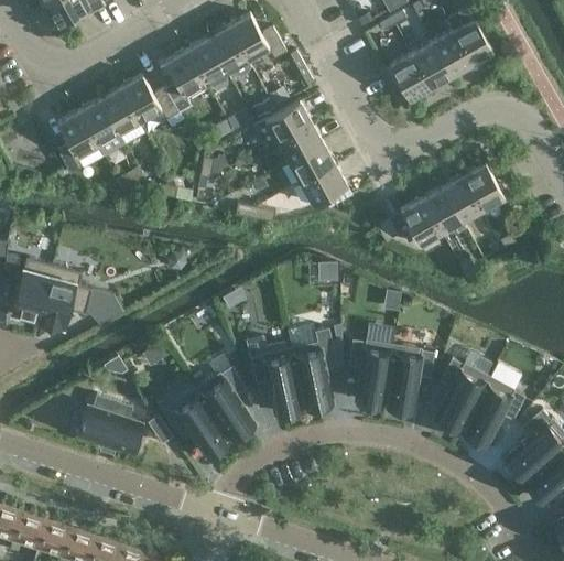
[(50,0),(43,3),(55,25),(67,19),(71,25),(74,23),(75,22),(105,6),(100,0),(50,0)]
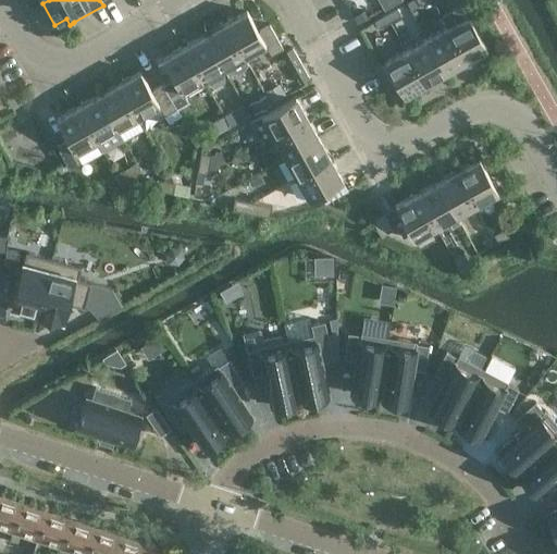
[(400,0),(380,0),(378,1),(384,12),(387,10),(399,3),(401,1),(400,0)]
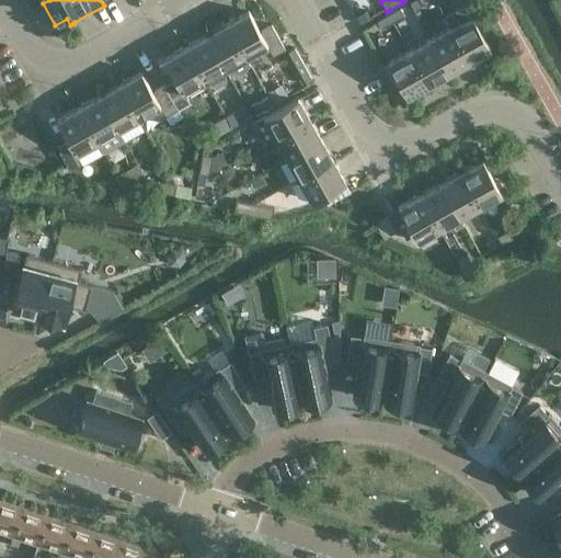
[(400,11),(388,18),(392,25),(404,19),(400,11)]
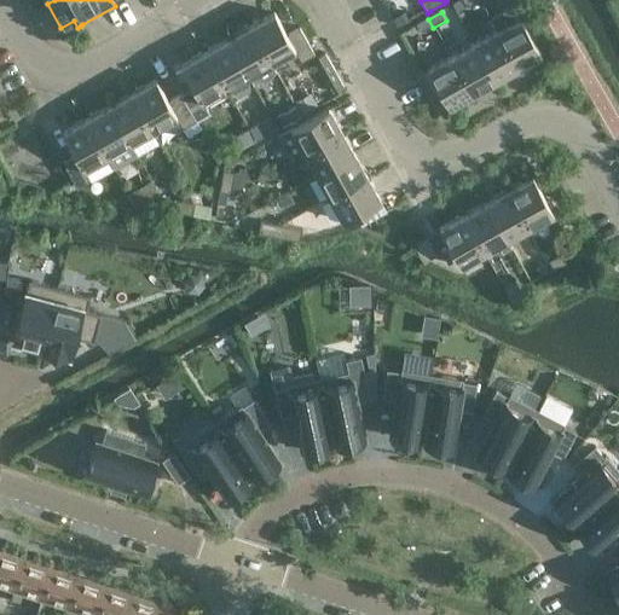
[(273,15),(250,28),(271,65),(294,52),(301,63),(314,56),(299,29),(287,36),(273,15)]
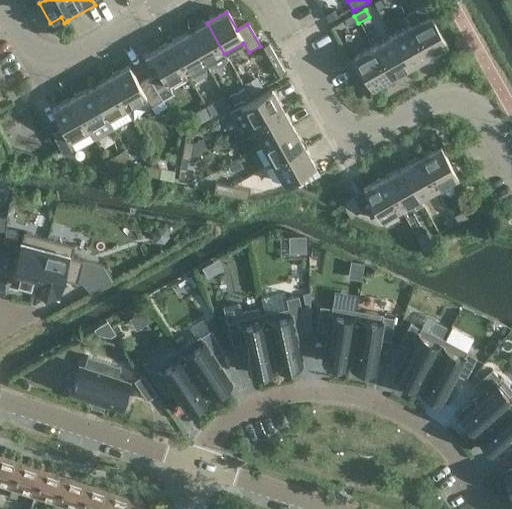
[(332,13),(324,18),(328,24),(335,20),(332,13)]
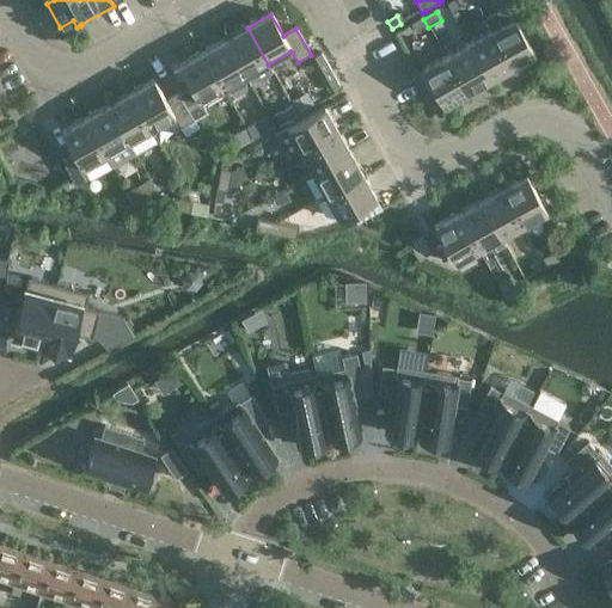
[(490,31),(512,68),(534,55),(514,18),(490,31)]
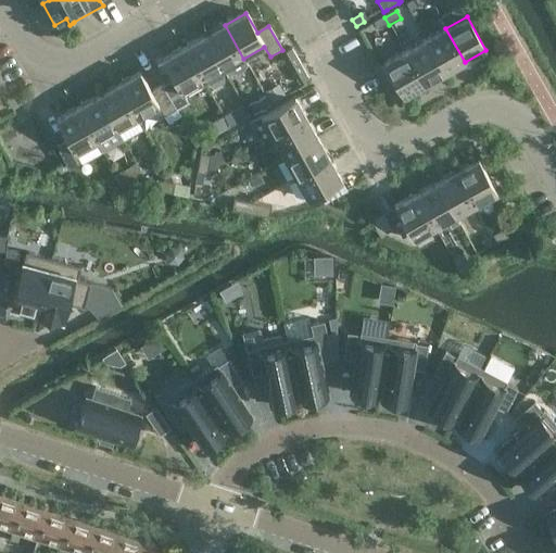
[(374,24),(378,32),(389,25),(384,17),(374,24)]
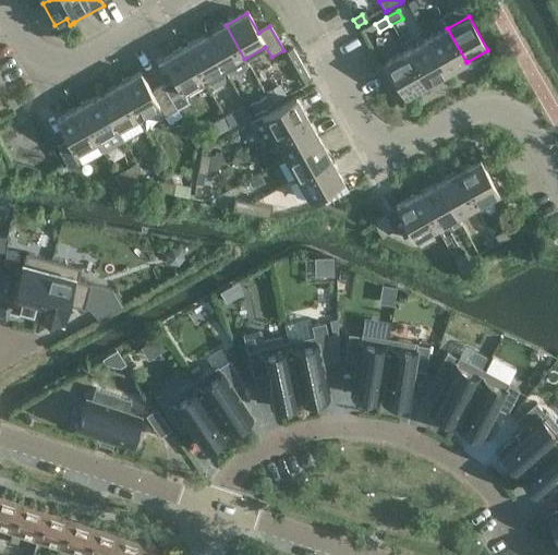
[(249,67),(244,59),(226,25),(205,37),(223,70),(228,77),(232,75),(238,75),(244,72),(246,68),(249,67)]
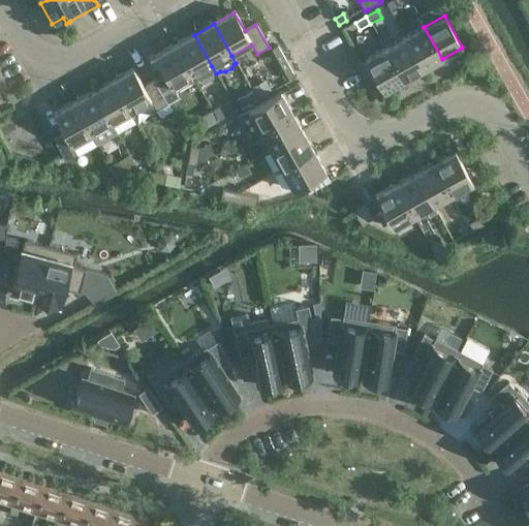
[(424,27),(405,38),(423,70),(442,59),(424,27)]
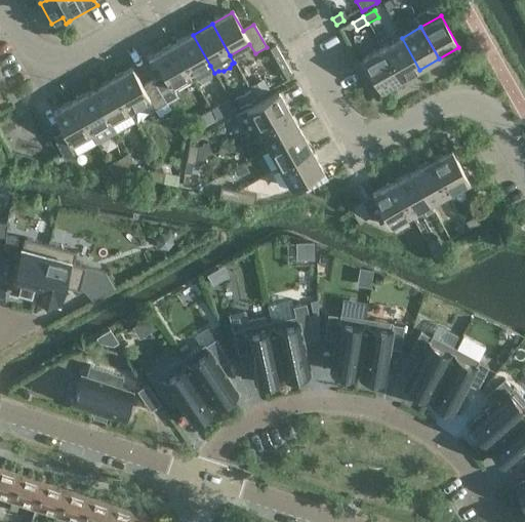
[(173,45),(191,77),(195,75),(197,80),(201,83),(209,78),(209,74),(206,68),(210,66),(193,35),(173,45)]
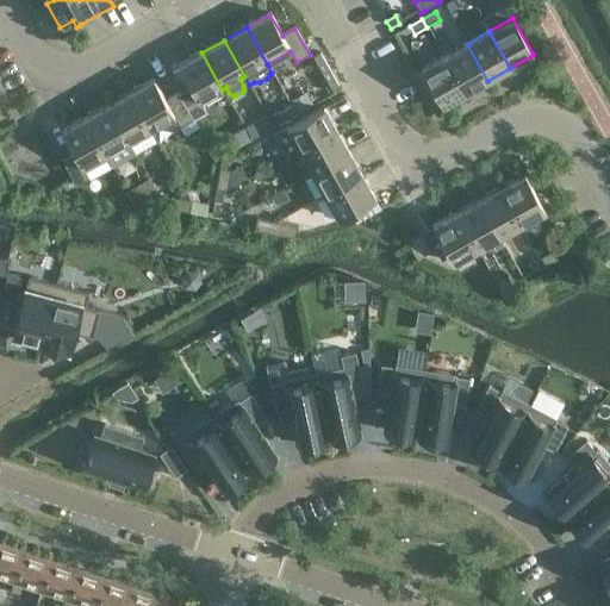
[(467,44),(444,57),(465,93),(487,81),(467,44)]
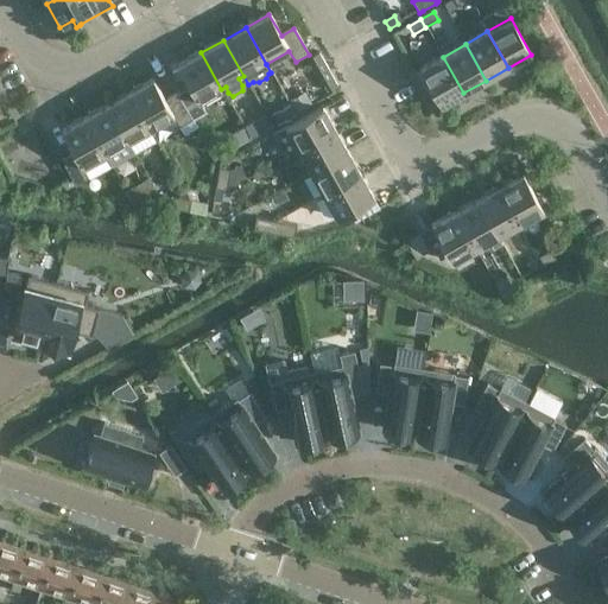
[(198,102),(221,89),(201,52),(177,65),(190,87),(177,94),(192,120),(204,113),(198,102)]
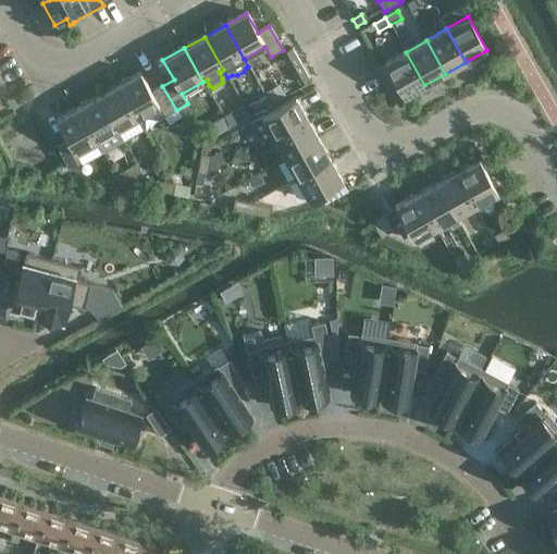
[(301,86),(309,82),(293,51),(285,56),(301,86)]
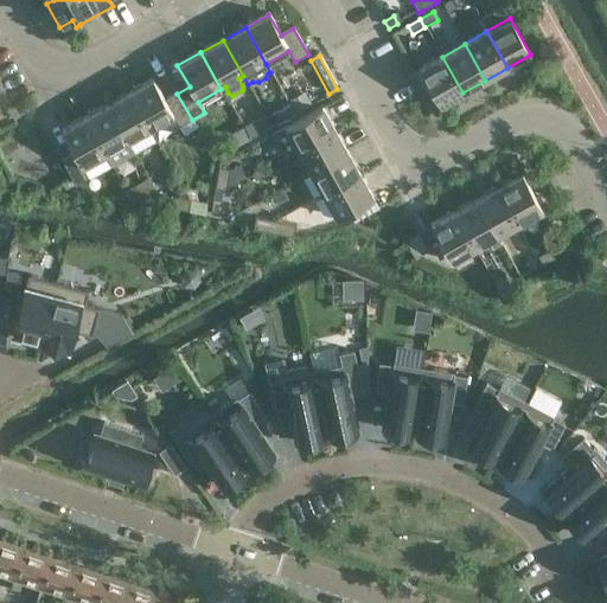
[(442,57),(419,70),(439,107),(462,92),(442,57)]
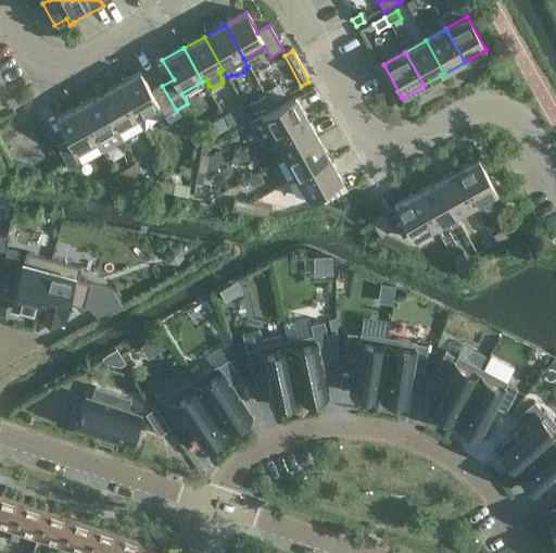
[(139,73),(118,85),(137,118),(159,107),(164,116),(176,110),(162,86),(151,92),(139,73)]
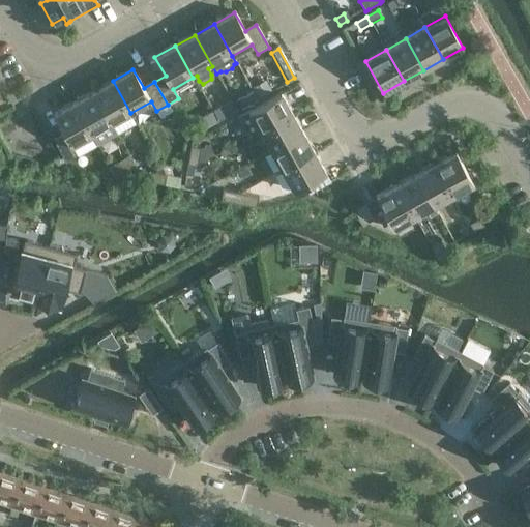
[(111,124),(130,113),(113,81),(93,92),(111,124)]
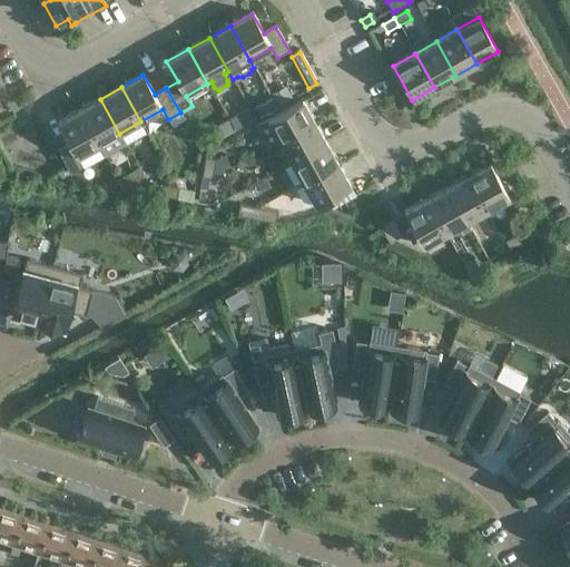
[(278,109),(293,100),(286,89),(272,97),(278,109)]
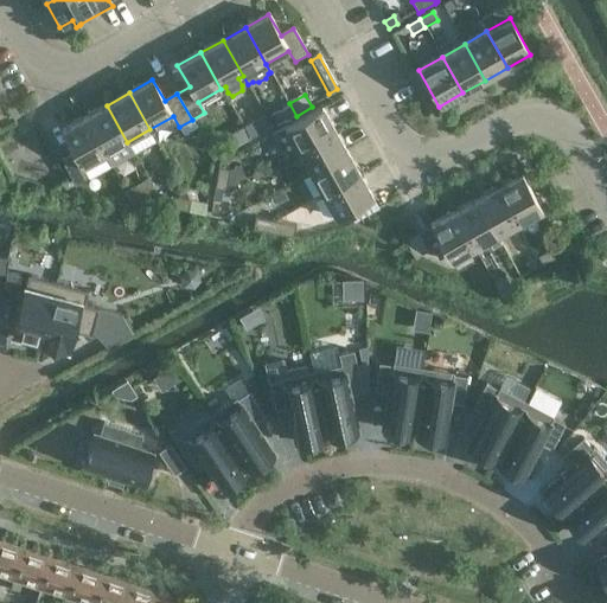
[(276,127),(295,116),(289,104),(270,115),(276,127)]
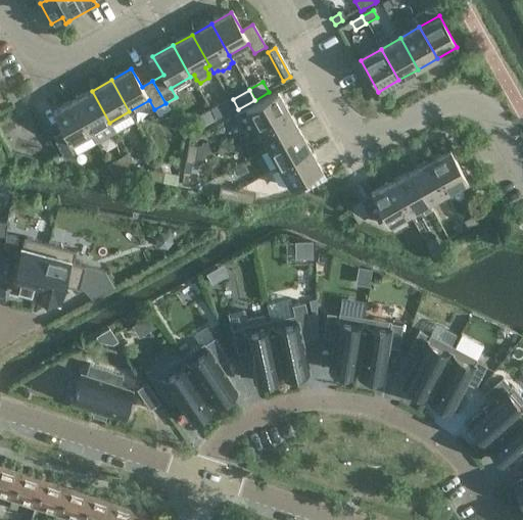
[(92,91),(73,101),(91,133),(96,142),(114,132),(109,123),(92,91)]
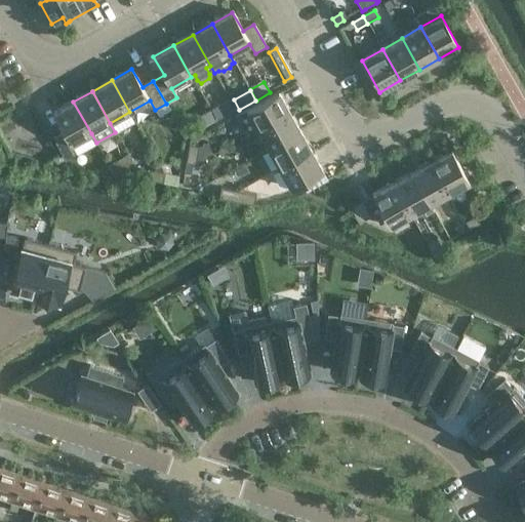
[(289,113),(278,92),(236,117),(247,136),(257,130),(289,113)]
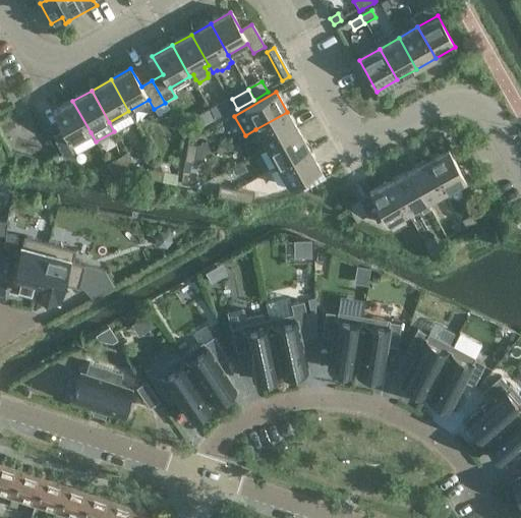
[(63,131),(52,137),(64,160),(76,153),(70,144),(91,132),(72,101),(53,112),(63,131)]
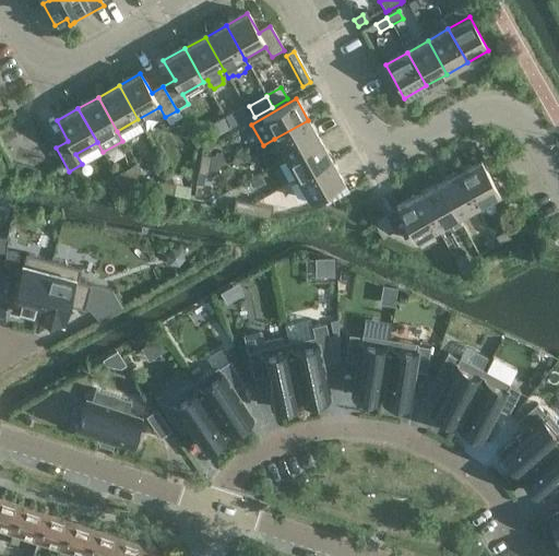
[(232,115),(224,119),(230,131),(242,123),(239,117),(232,115)]
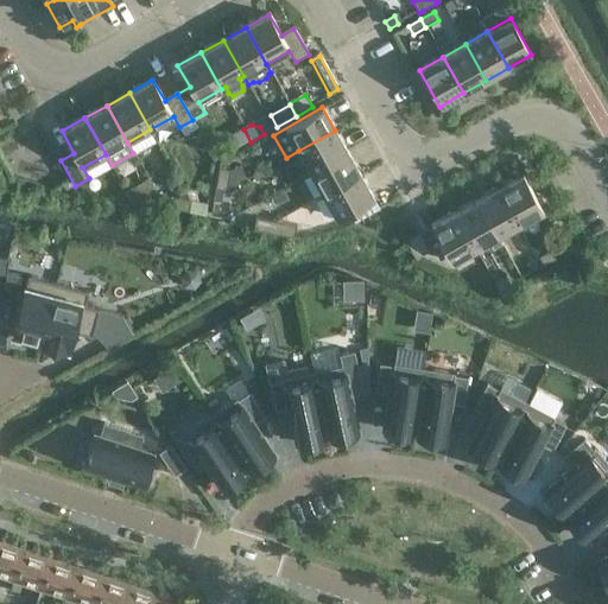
[(244,129),(230,137),(238,150),(251,142),(244,129)]
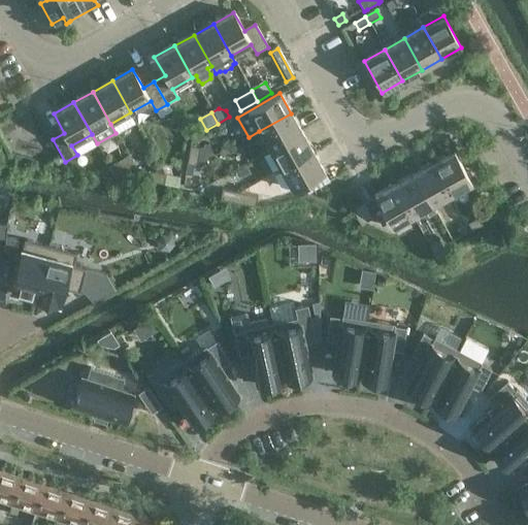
[(270,151),(302,133),(291,113),(259,131),(270,151)]
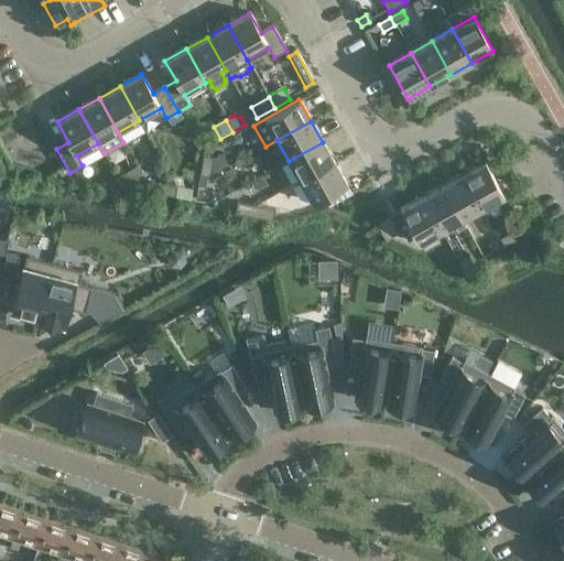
[(300,182),(334,163),(323,142),(289,161),(300,182)]
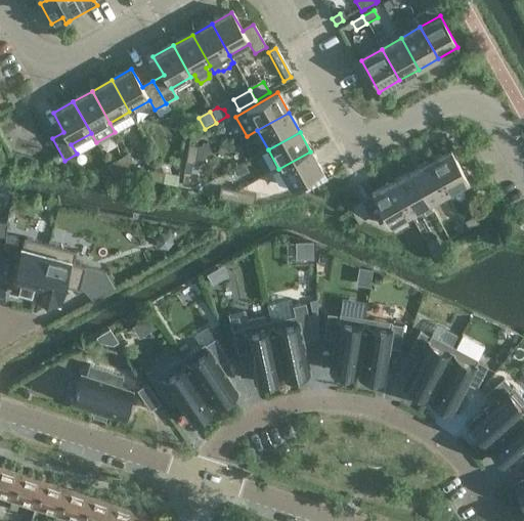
[(186,165),(195,166),(199,148),(189,146),(186,165)]
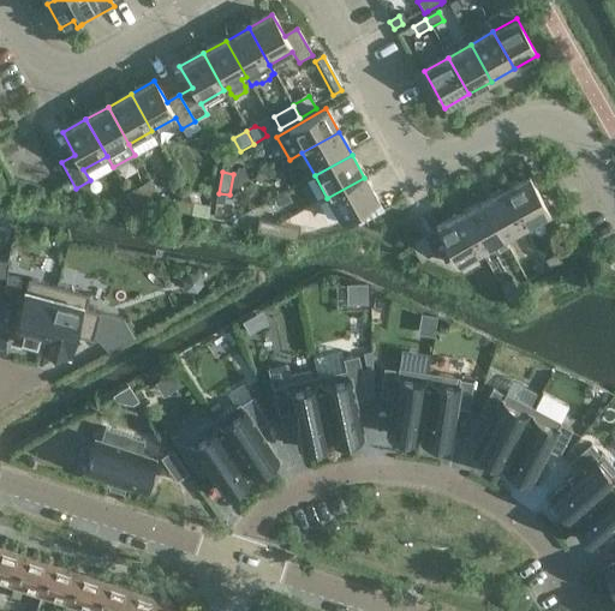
[(549,214),(529,177),(505,190),(526,227),(549,214)]
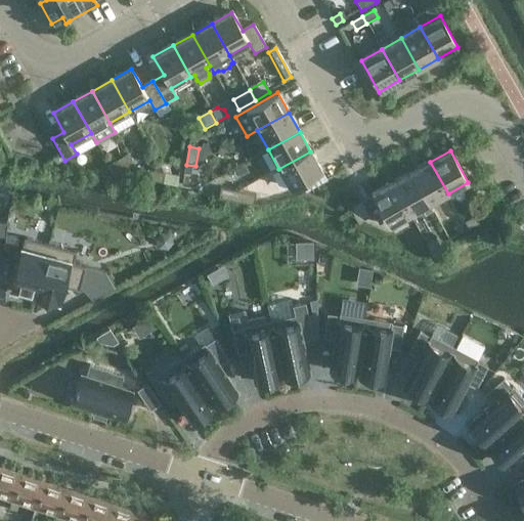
[(310,152),(278,169),(290,189),(321,171),(310,152)]
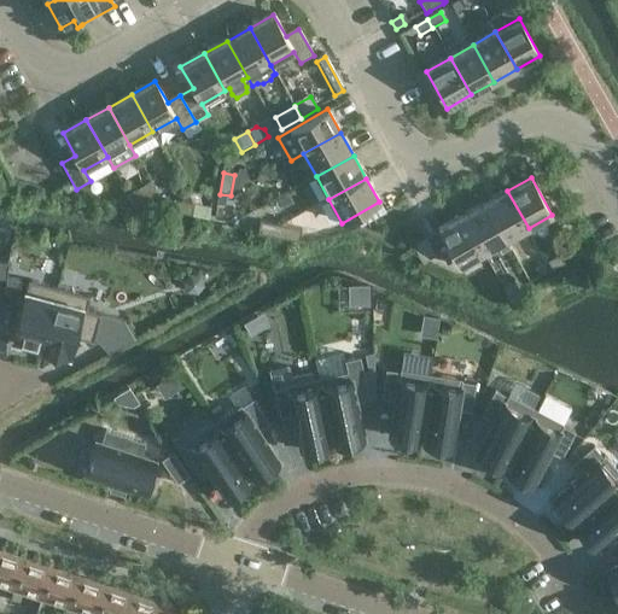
[(151,181),(127,196),(136,212),(138,214),(140,212),(162,199),(151,181)]
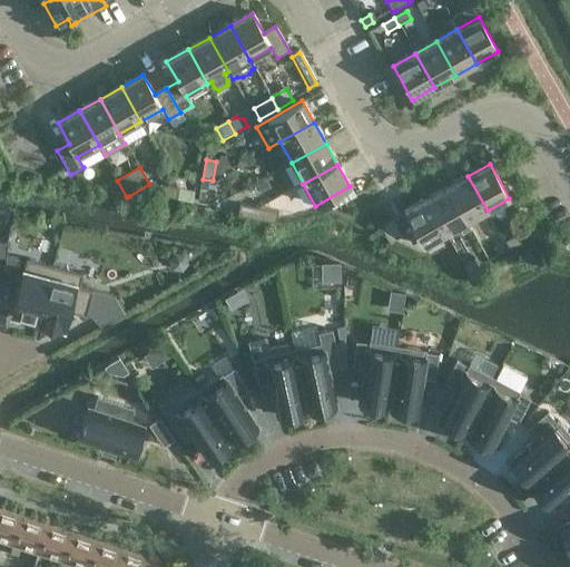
[(488,211),(468,176),(446,188),(467,223),(488,211)]
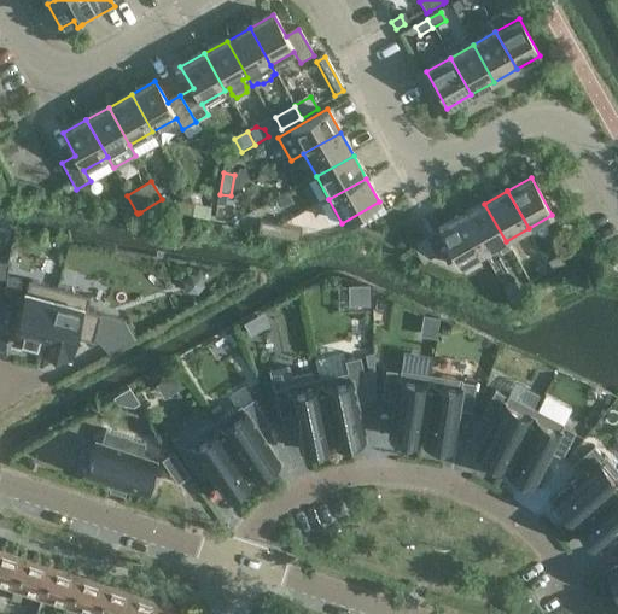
[(192,216),(194,206),(174,202),(172,212),(192,216)]
